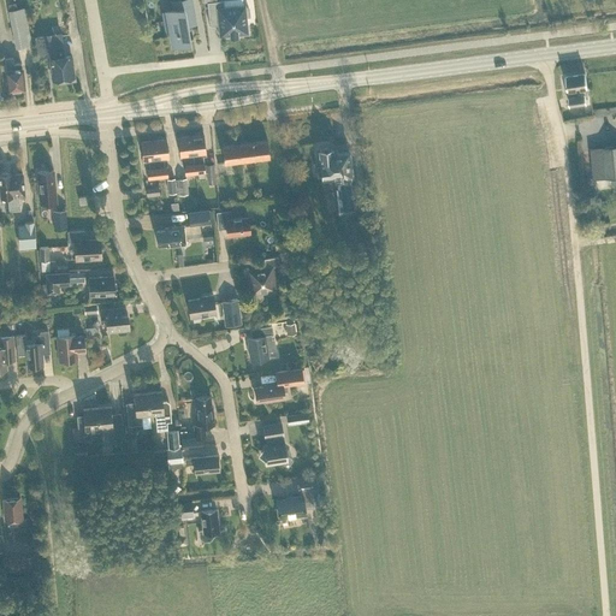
[(172,43),(189,40),(185,22),(193,21),(194,23),(195,23),(190,0),(176,0),(172,1),(173,9),(166,10),(169,21),(166,22),(167,33),(171,31),(172,43)]
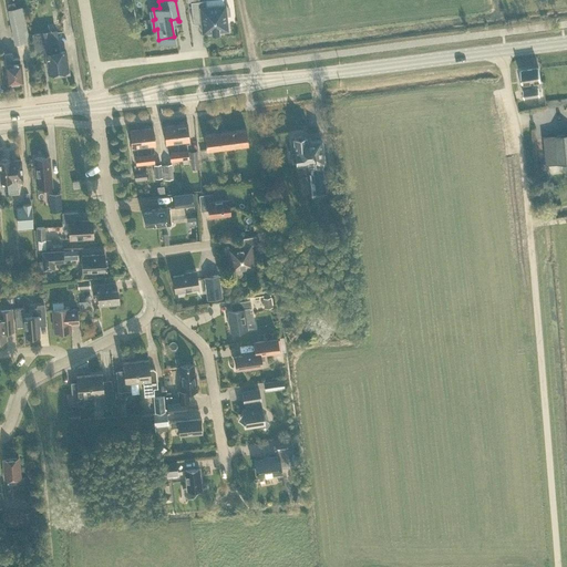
[(230,14),(229,6),(226,7),(226,3),(206,6),(205,0),(203,0),(191,1),(192,23),(199,22),(200,33),(210,32),(210,34),(219,33),(219,31),(228,31),(227,16),(230,14)]
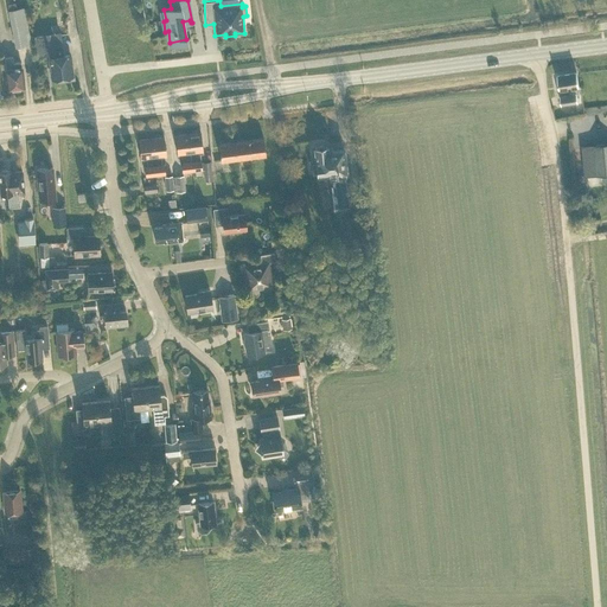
[(16,8),(14,1),(7,2),(8,10),(7,10),(14,48),(31,44),(23,6),(16,8)]
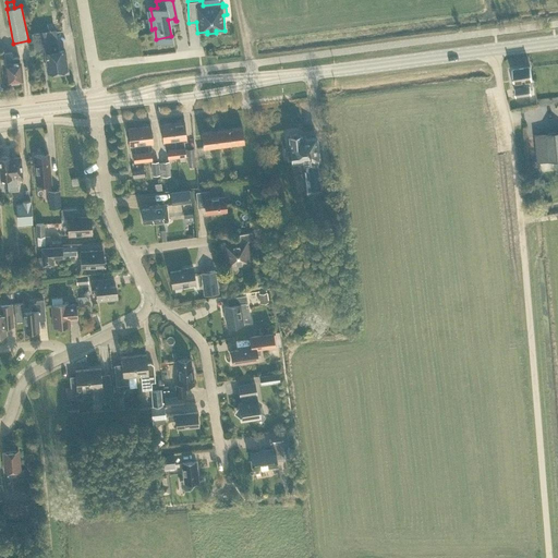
[(41,46),(45,46),(48,73),(67,70),(63,50),(58,51),(56,28),(39,31),(41,46)]
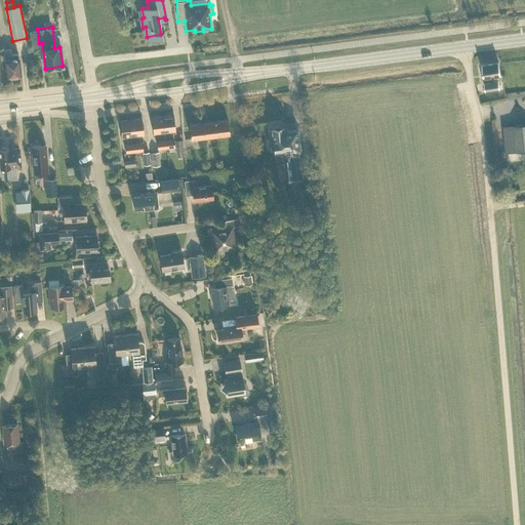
[(10,48),(4,48),(5,59),(7,77),(12,76),(14,77),(17,77),(18,75),(21,75),(18,58),(17,53),(11,53),(10,48)]
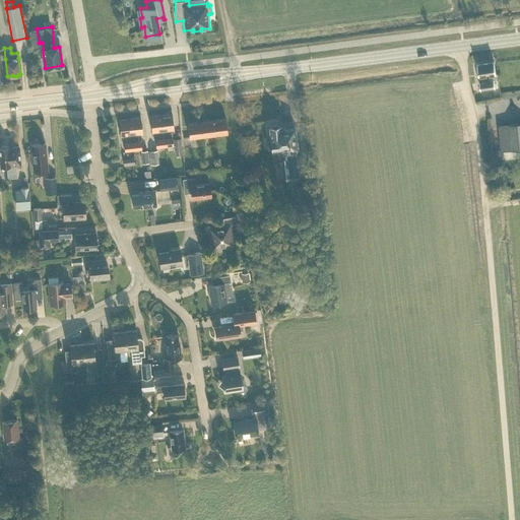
[(494,79),(498,79),(498,74),(496,75),(494,63),(476,66),(480,90),(495,88),(494,79)]
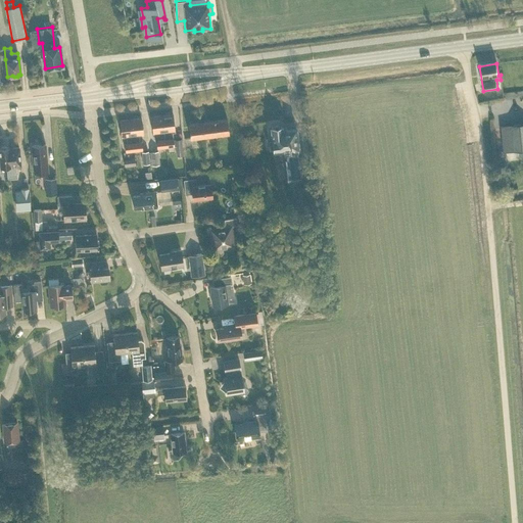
[(165,147),(174,146),(173,137),(171,138),(170,131),(175,130),(173,114),(161,115),(165,147)]
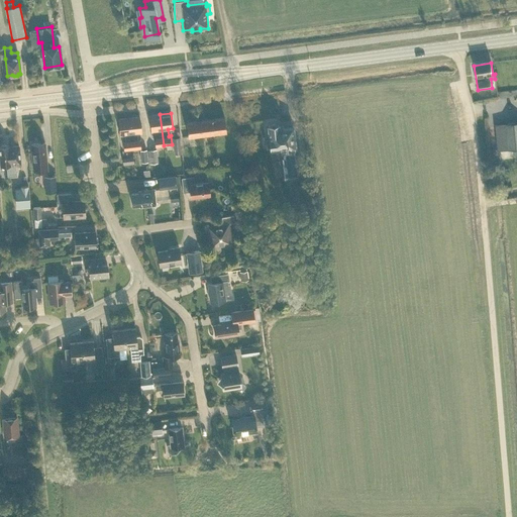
[(160,114),(148,115),(150,131),(151,131),(152,137),(153,137),(154,146),(164,145),(160,114)]
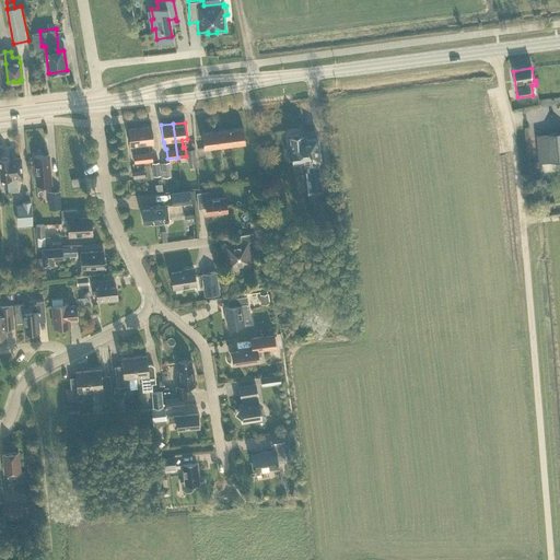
[(148,143),(153,143),(151,126),(139,127),(143,161),(152,160),(151,151),(148,151),(148,143)]
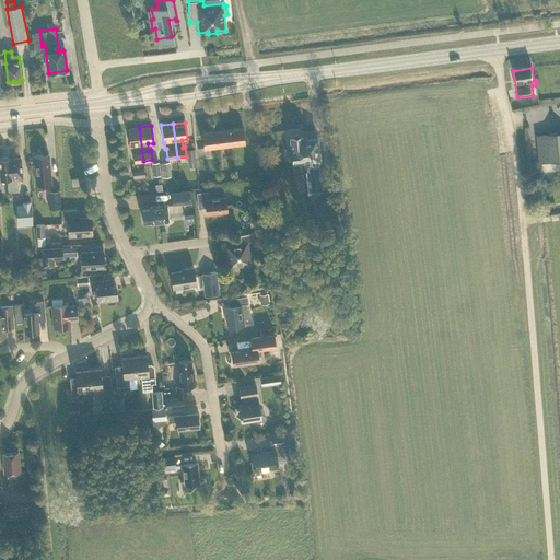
[(135,162),(143,161),(139,127),(127,129),(129,146),(135,146),(136,152),(133,153),(135,162)]
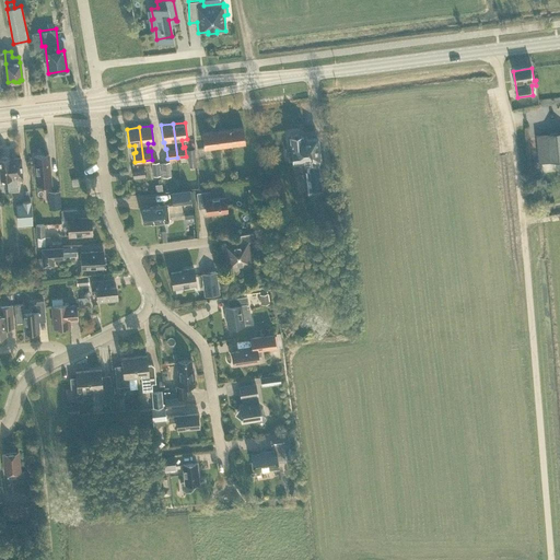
[(231,143),(244,141),(243,127),(229,129),(231,143)]
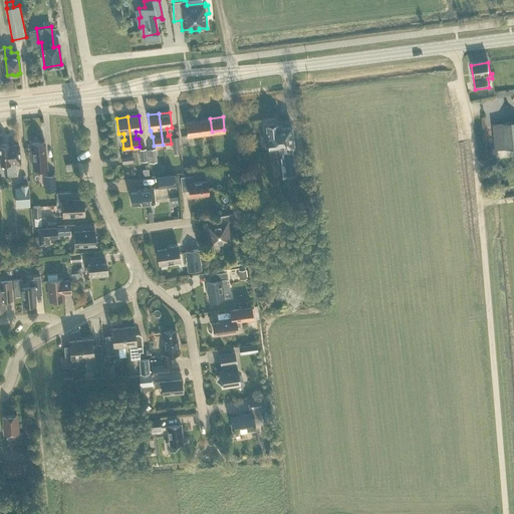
[(200,134),(212,132),(210,118),(198,119),(200,134)]
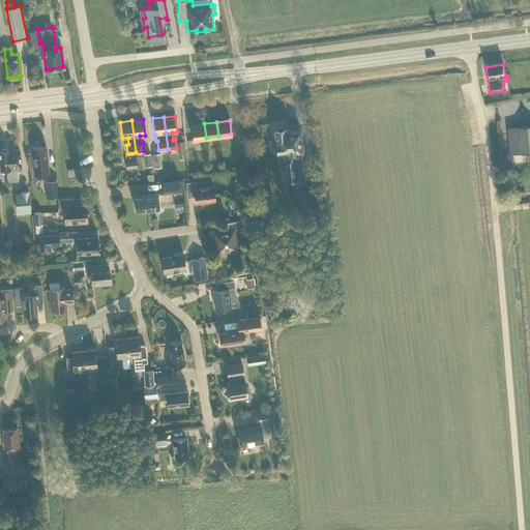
[(193,140),(206,138),(204,123),(190,125),(193,140)]
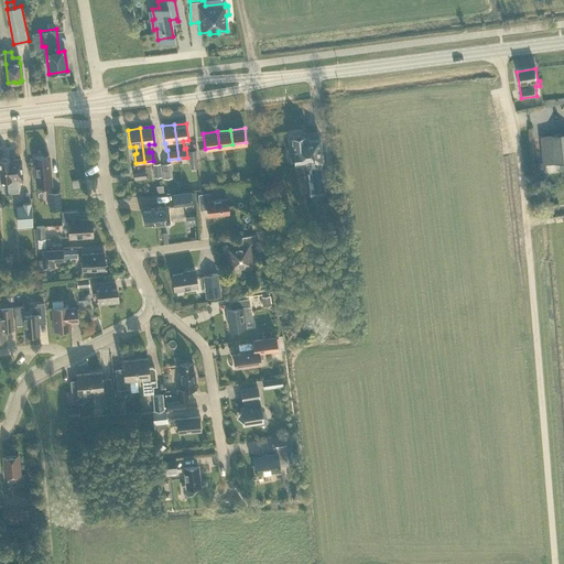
[(320,191),(323,191),(321,171),(320,162),(321,162),(320,160),(322,160),(318,138),(303,140),(303,136),(302,136),(300,133),(295,134),(293,137),(292,137),(292,140),(290,140),(291,147),(293,147),(294,151),(289,152),(290,161),(294,161),(295,162),(305,161),(306,164),(307,163),(308,172),(307,172),(310,193),(320,192),(320,191)]
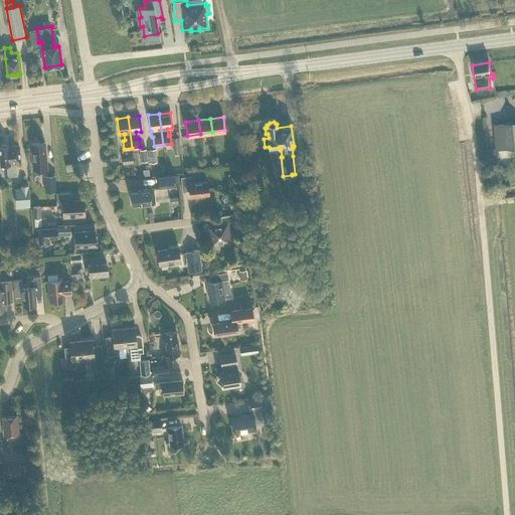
[(514,122),(495,124),(498,149),(514,147),(514,122)]
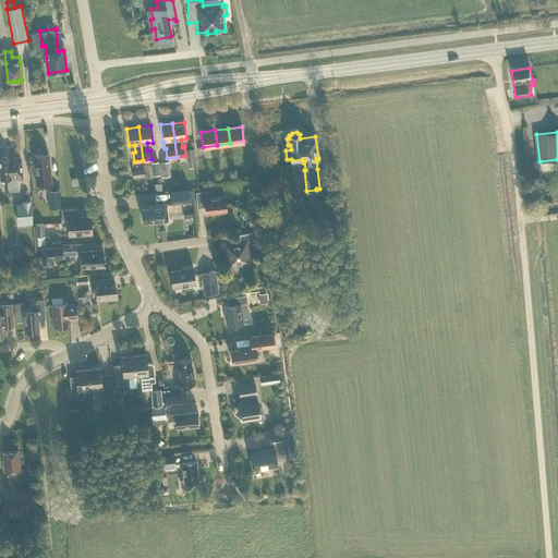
[(195,166),(193,147),(186,148),(187,166),(195,166)]
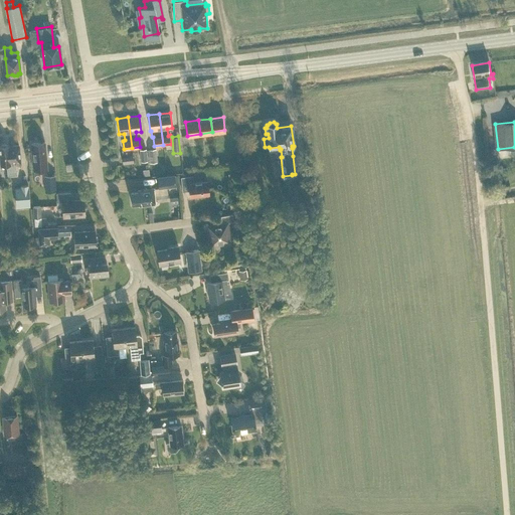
[(32,153),(32,160),(33,170),(46,169),(44,142),(31,143),(32,153)]
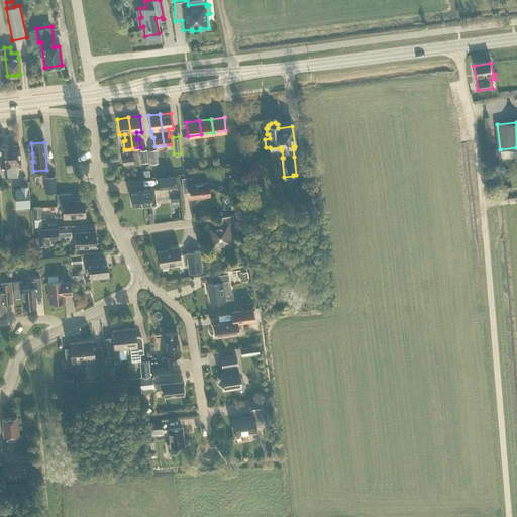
[(0,161),(0,166),(6,165),(7,176),(16,175),(15,164),(20,164),(18,145),(8,146),(8,145),(6,145),(5,144),(2,144),(0,146),(0,145),(0,161)]
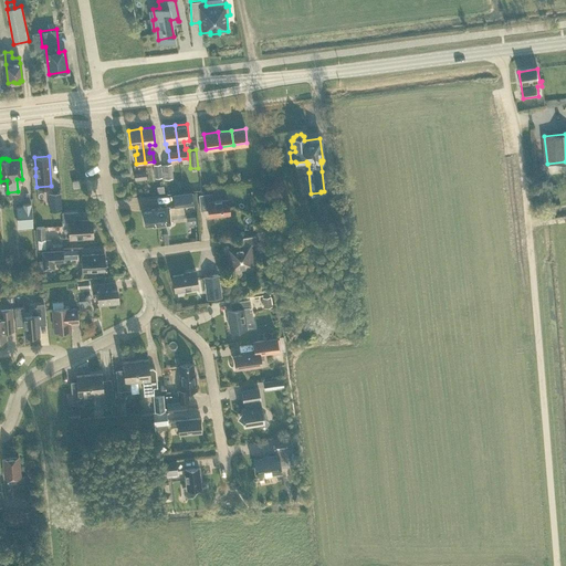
[(173,178),(171,163),(163,164),(164,179),(173,178)]
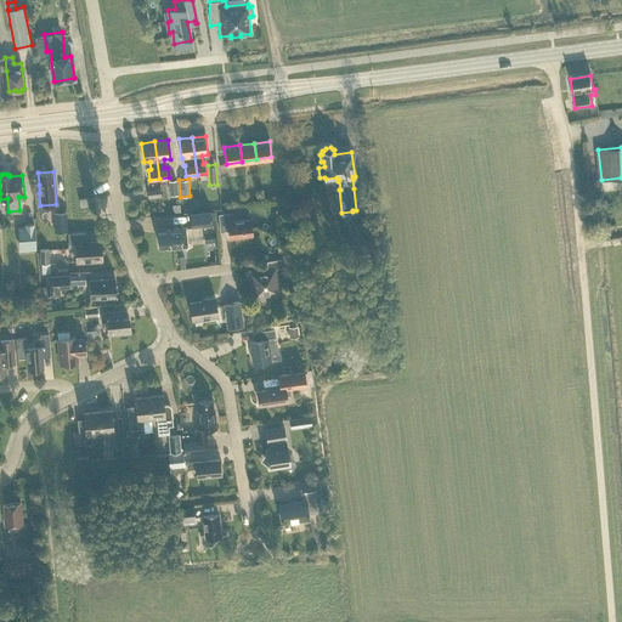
[(213,225),(210,210),(188,213),(191,227),(213,225)]
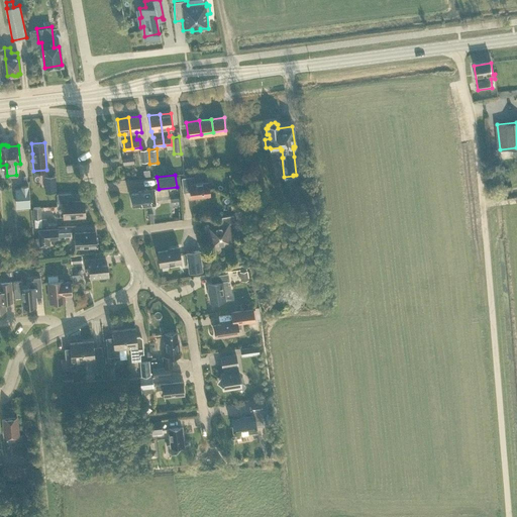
[(56,192),(55,176),(44,176),(44,193),(56,192)]
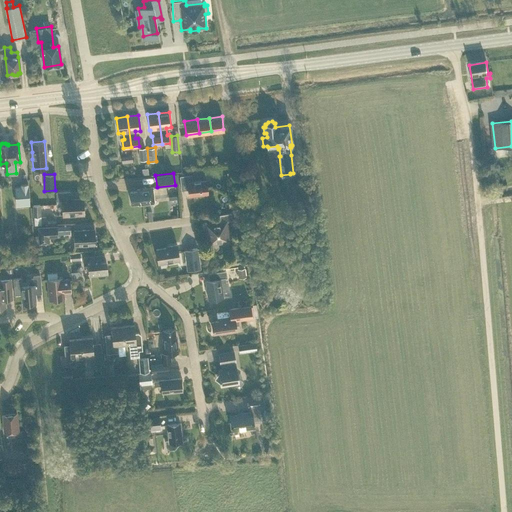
[(189,196),(207,194),(206,180),(192,181),(191,174),(179,176),(181,190),(188,189),(189,196)]
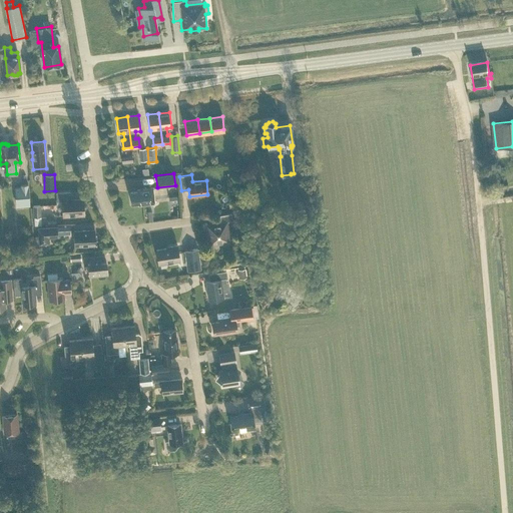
[(293,198),(307,196),(305,182),(291,184),(293,198)]
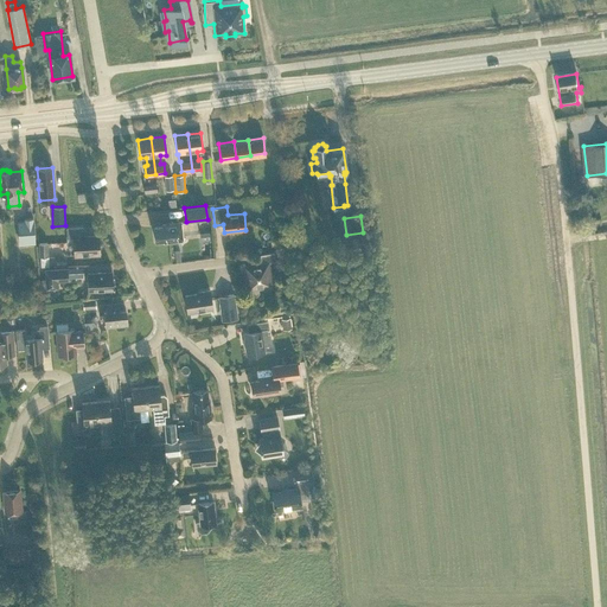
[(34,243),(33,217),(24,218),(24,221),(17,221),(19,246),(34,243)]
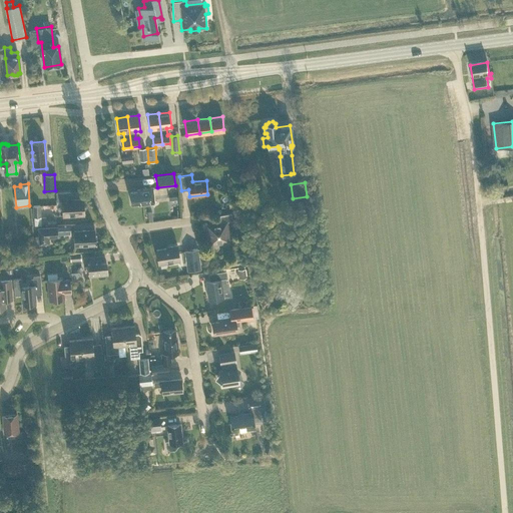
[(138,204),(154,202),(152,187),(136,189),(136,190),(129,191),(131,204),(138,203),(138,204)]
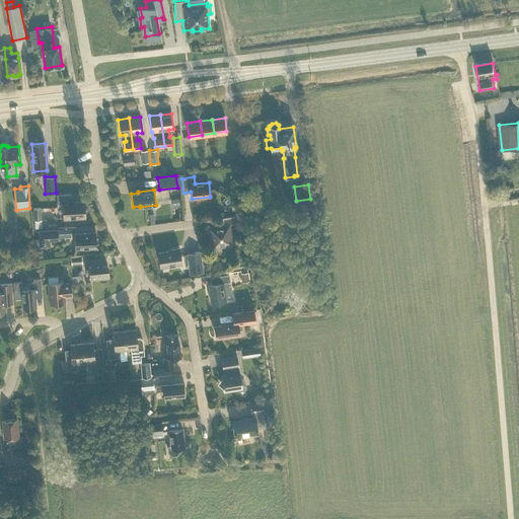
[(64,219),(85,217),(84,201),(71,202),(71,194),(57,195),(57,203),(63,203),(64,219)]
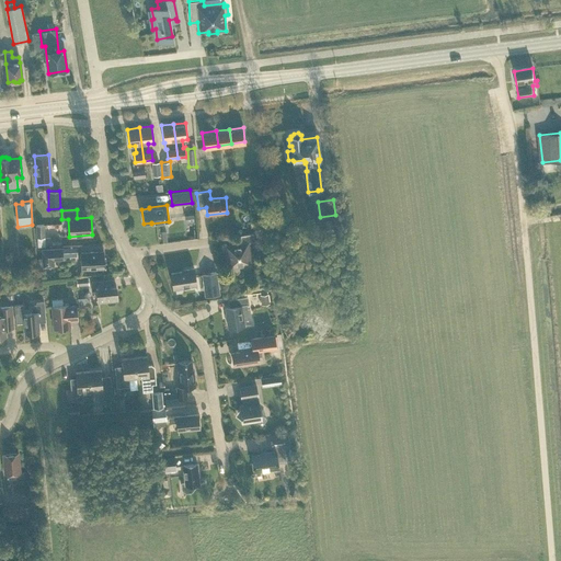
[(184,209),(185,219),(194,218),(193,209),(184,209)]
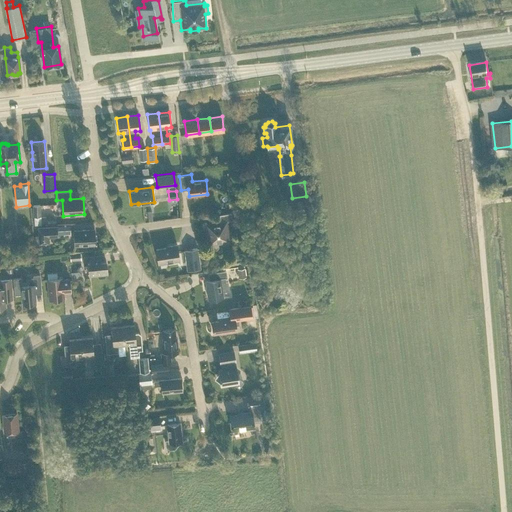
[(41,216),(40,204),(32,205),(33,216),(41,216)]
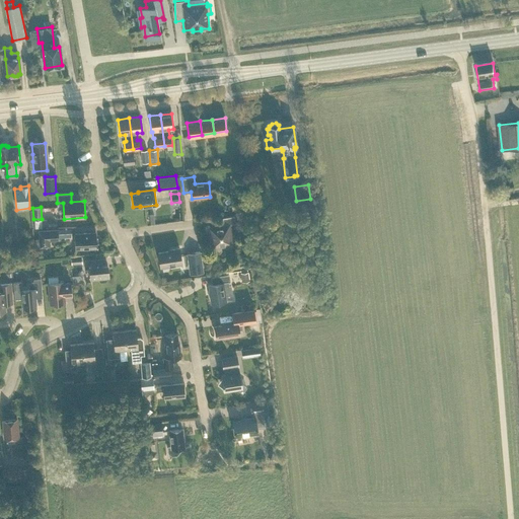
[(220,246),(232,244),(229,224),(235,223),(234,216),(222,217),(223,225),(209,227),(212,247),(213,251),(215,253),(219,252),(221,250),(220,246)]
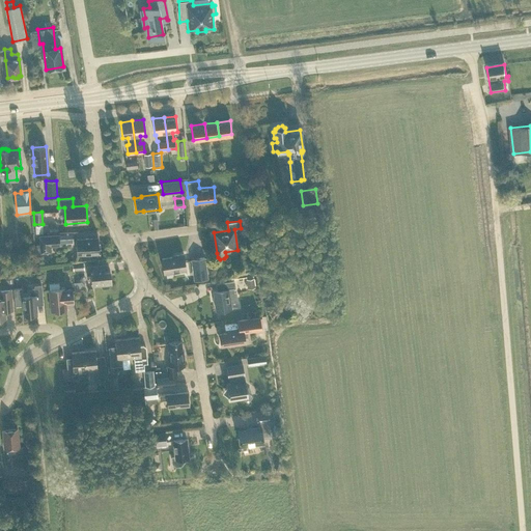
[(65,233),(38,235),(39,253),(51,252),(51,246),(59,246),(59,243),(66,243),(65,233)]
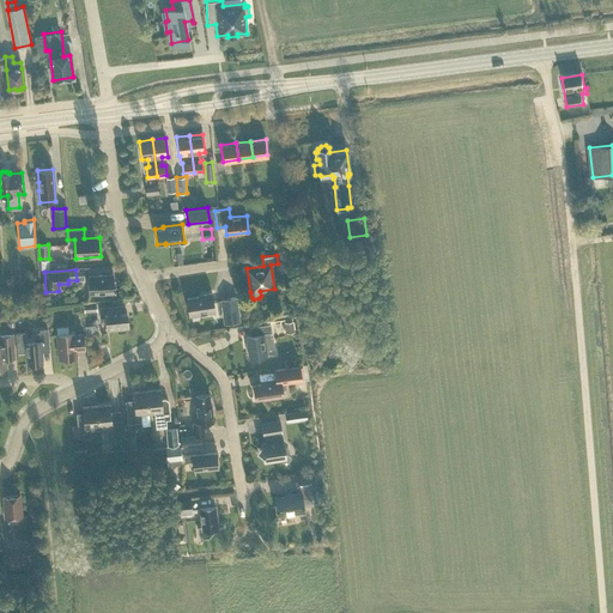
[(89,293),(114,292),(113,274),(87,275),(89,293)]
